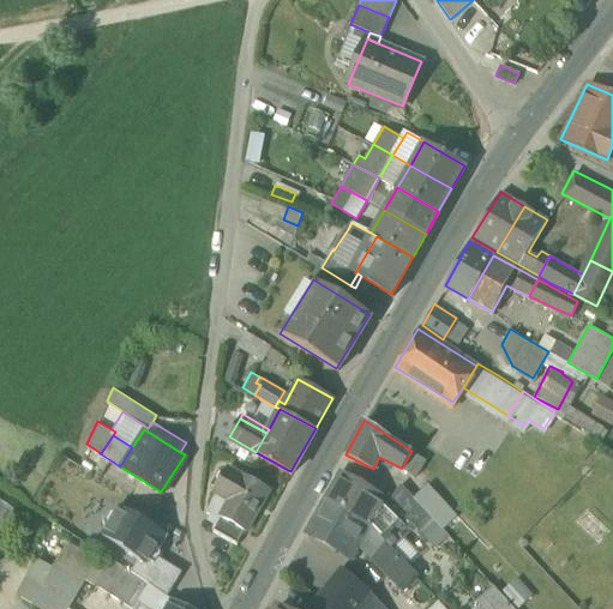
[(425,458),(412,451),(402,468),(414,475),(421,464),(425,458)]
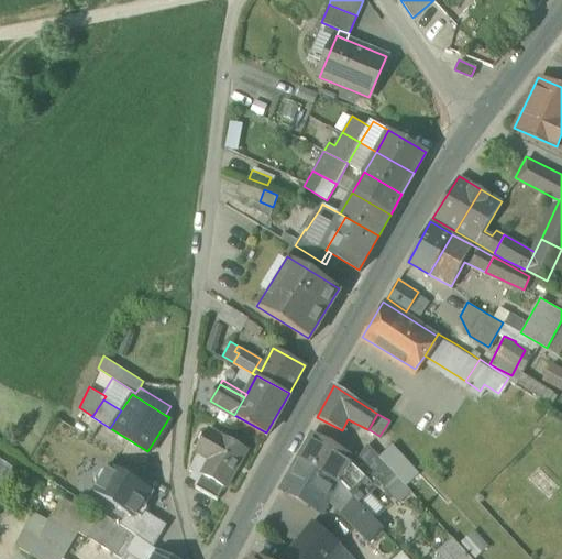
[(223,486),(224,486),(233,471),(246,448),(223,435),(222,437),(206,427),(194,448),(210,458),(201,474),(202,474),(223,486)]
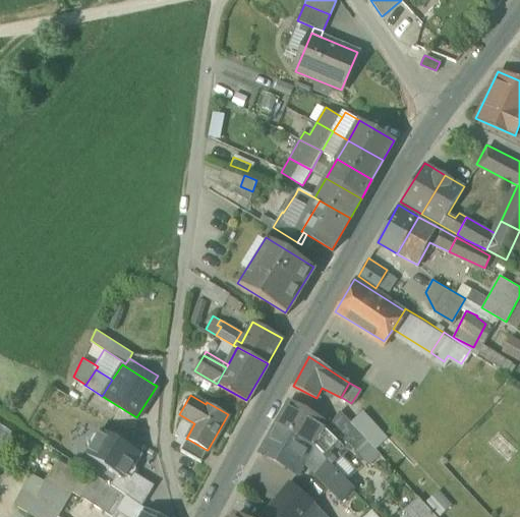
[(287,400),(275,422),(311,446),(325,422),(287,400)]
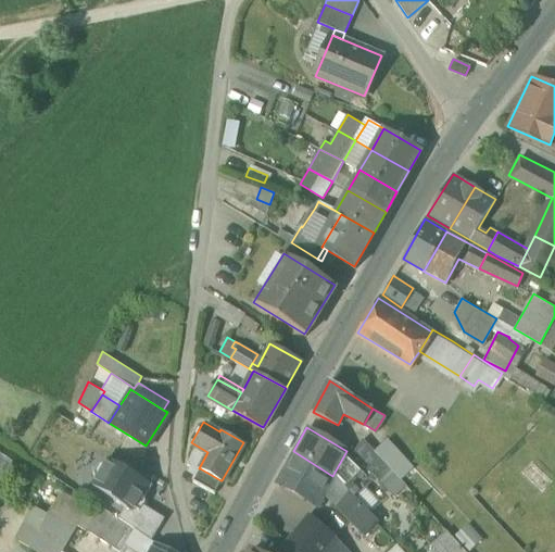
[(393,496),(404,484),(398,476),(377,453),(362,437),(352,452),(371,473),(393,496)]
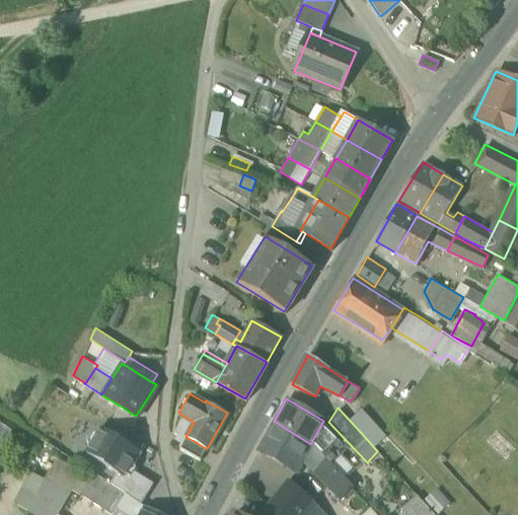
[(361,416),(352,423),(371,444),(379,437),(361,416)]
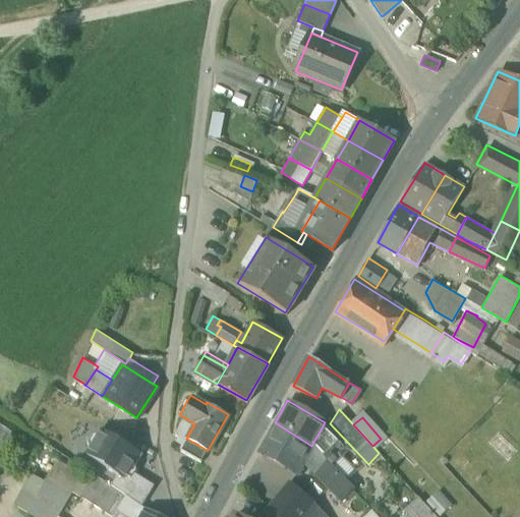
[(326,421),(325,422),(311,446),(326,461),(328,463),(348,443),(330,423),(329,424),(326,421)]
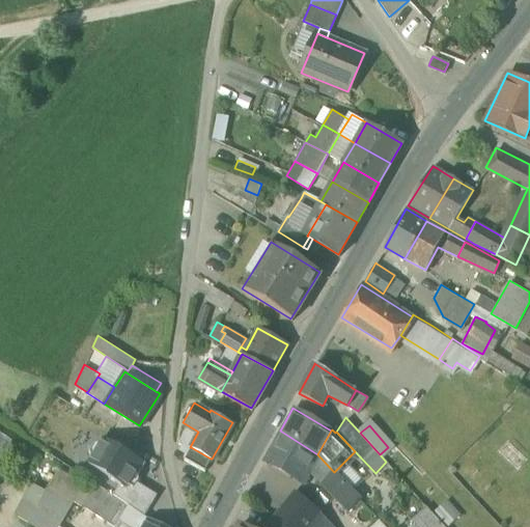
[(303,480),(311,466),(317,454),(280,431),(263,459),(303,480)]
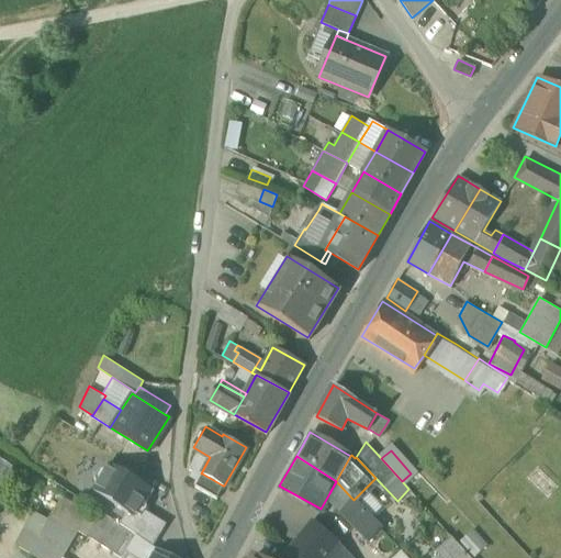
[(0,482),(12,465),(0,457),(0,482)]
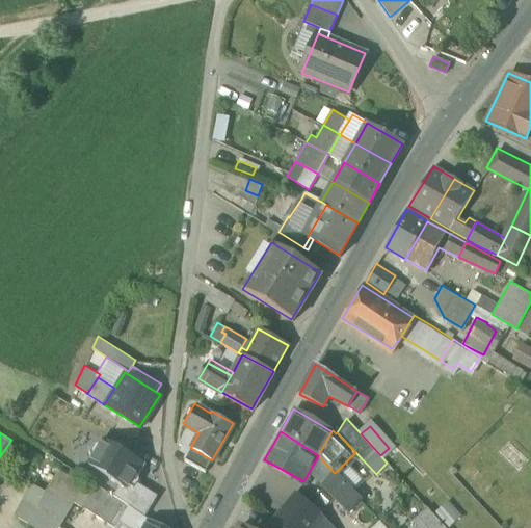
[(103,438),(101,442),(90,459),(88,464),(107,475),(108,476),(120,483),(127,487),(132,479),(135,473),(142,462),(103,438)]
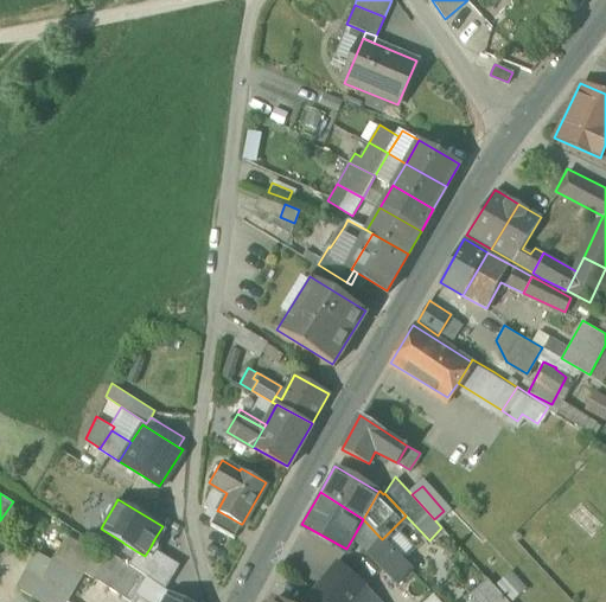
[(101,514),(103,524),(115,504),(106,506),(101,514)]
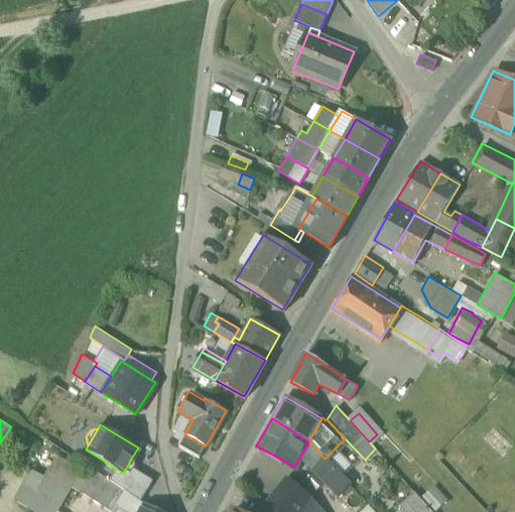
[(178,446),(198,457),(205,445),(185,434),(178,446)]
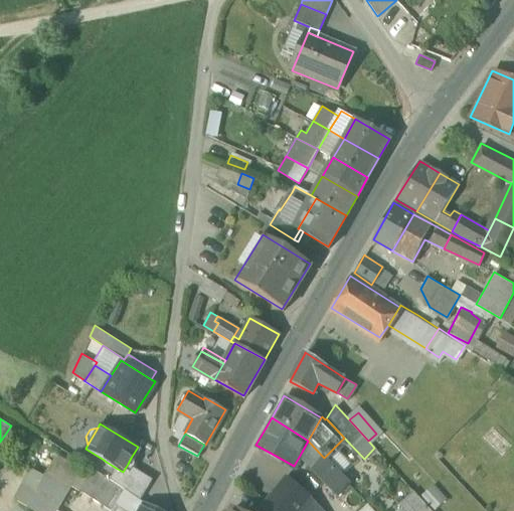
[(302,452),(312,460),(314,463),(322,456),(308,441),(302,452)]
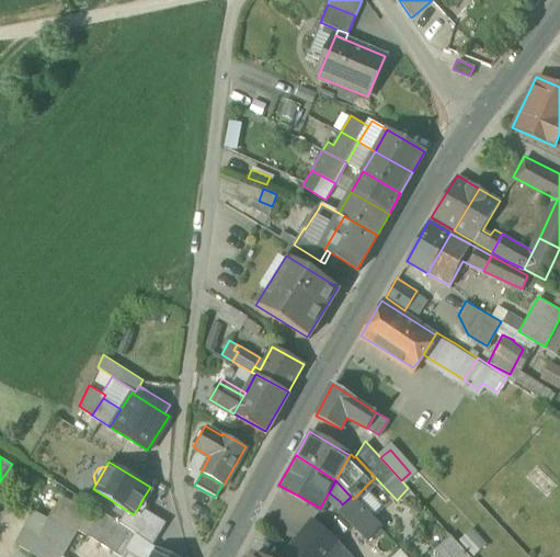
[(61,495),(47,518),(75,533),(78,527),(87,533),(96,516),(61,495)]
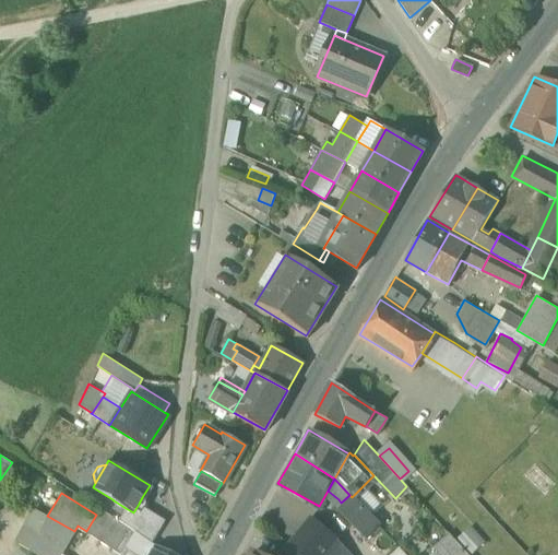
[(352,497),(349,495),(341,503),(337,506),(366,536),(379,524),(352,497)]
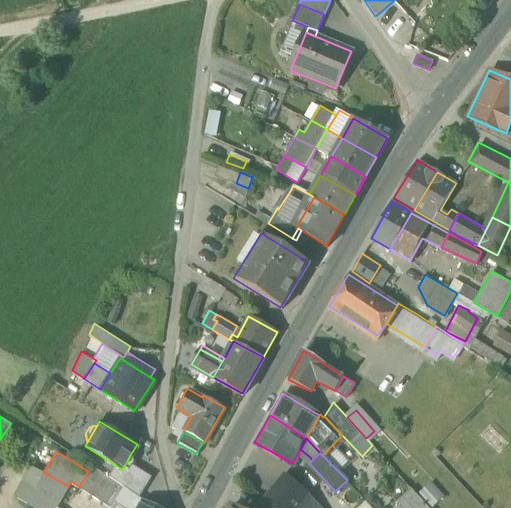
[(132,464),(127,461),(122,469),(115,465),(109,476),(123,485),(130,489),(138,496),(151,475),(132,464)]
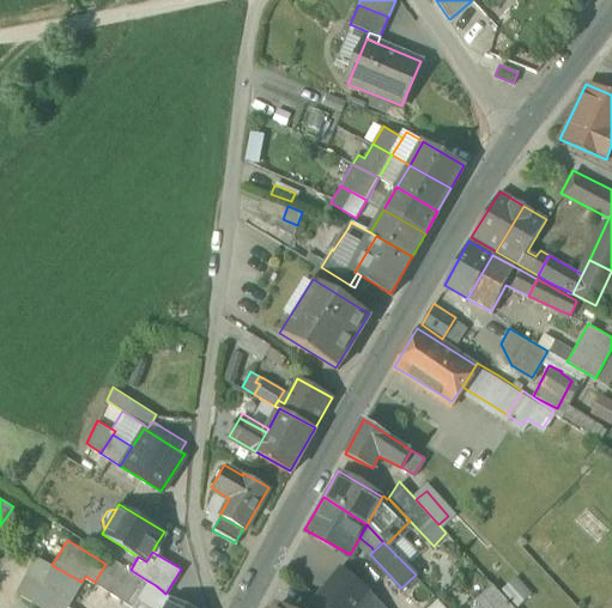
[(138,601),(147,581),(131,570),(111,557),(105,564),(95,582),(133,607),(138,601)]
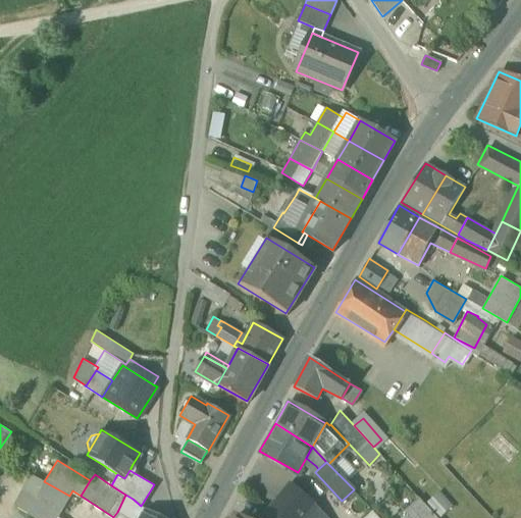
[(28,511),(44,481),(34,475),(16,506),(28,511)]
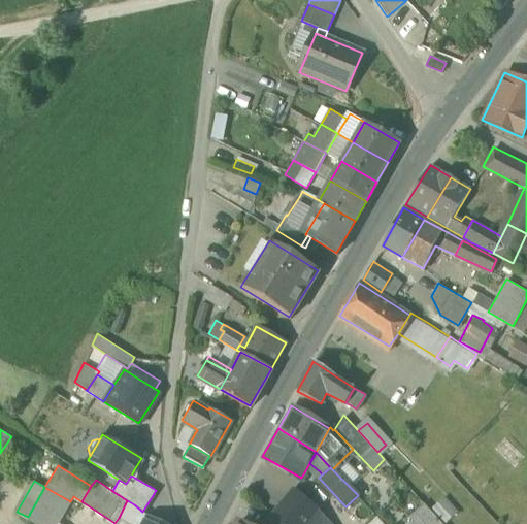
[(27,518),(36,523),(57,523),(70,501),(44,487),(28,517),(27,518)]
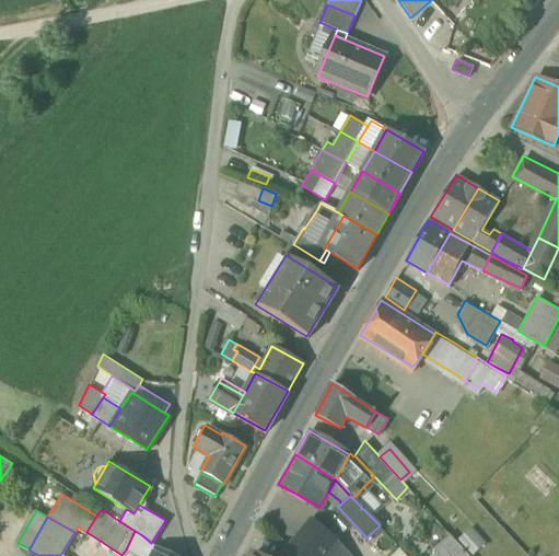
[(293,555),(324,555),(333,545),(338,540),(310,518),(284,548),(293,555)]
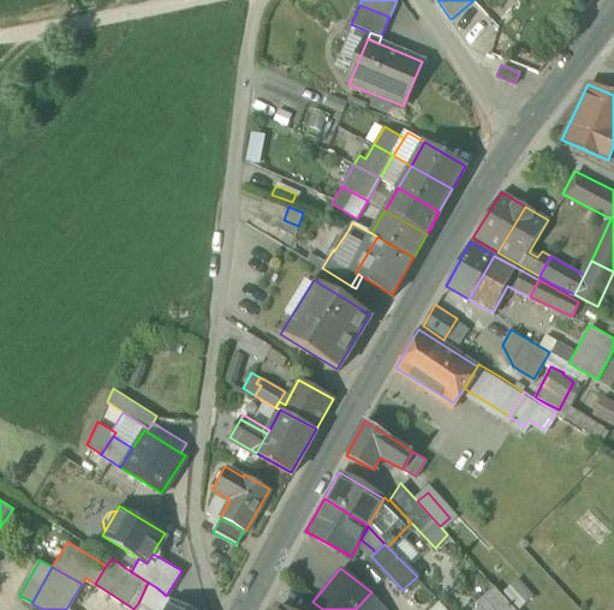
[(507,586),(519,604),(532,596),(520,576),(507,586)]
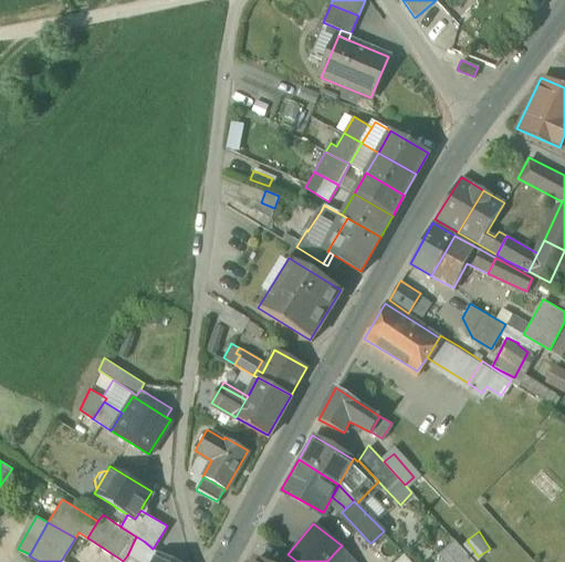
[(137,561),(177,561),(157,552),(153,549),(144,541),(136,537),(127,555),(137,561)]
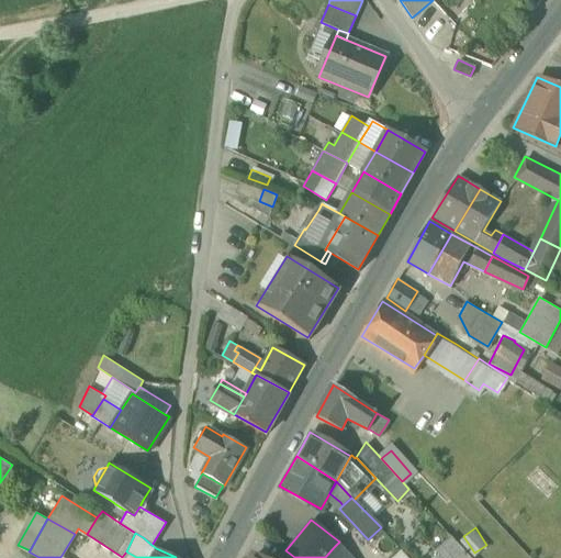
[(470,557),(451,536),(439,548),(448,557),(470,557)]
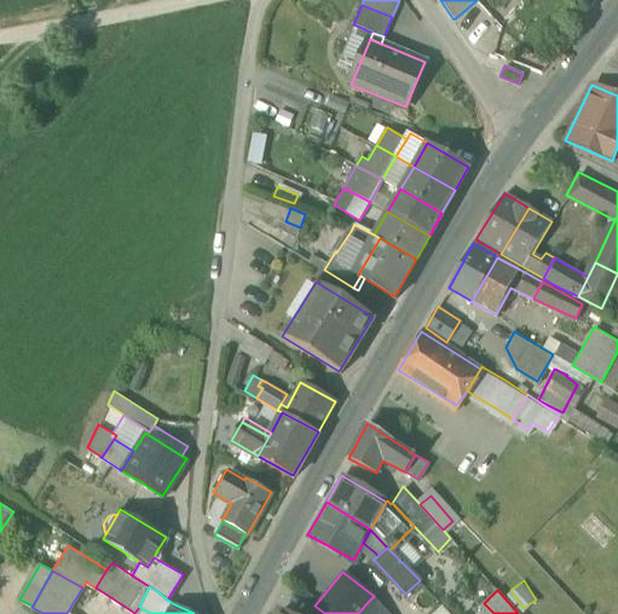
[(382,613),(368,602),(358,613),(382,613)]
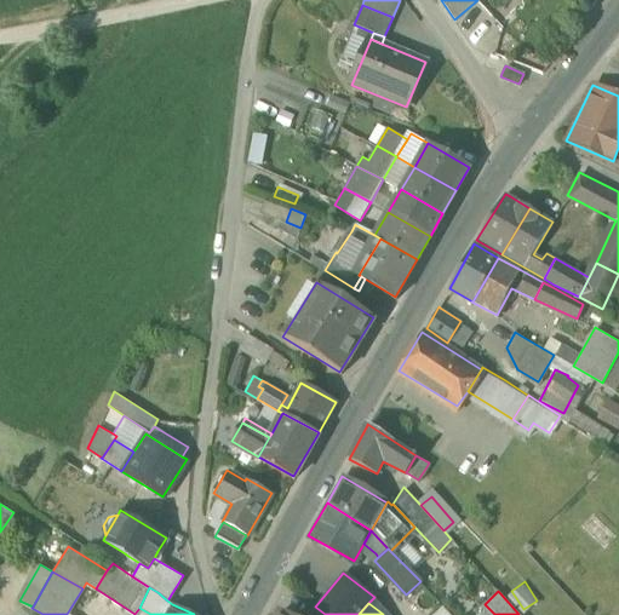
[(454,614),(445,604),(431,614),(454,614)]
